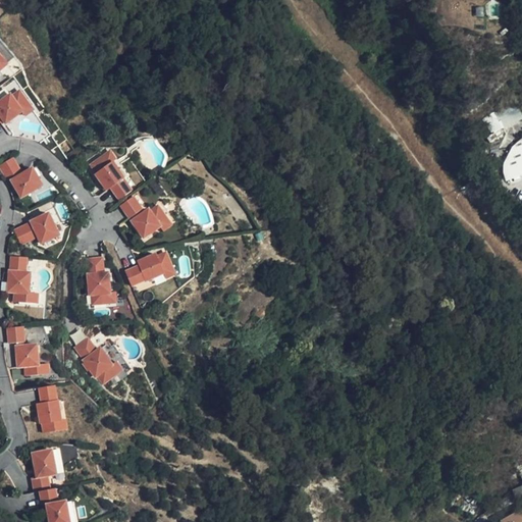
[(0,115),(5,123),(21,112),(22,111),(21,110),(29,105),(19,91),(11,96),(10,95),(0,101),(0,115)]
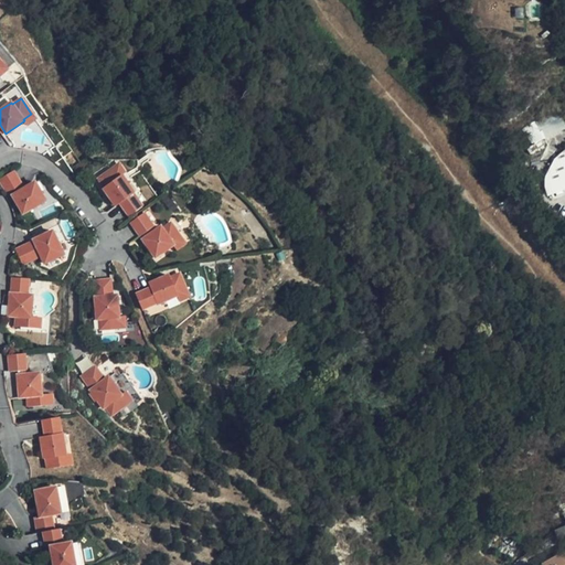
[(24,120),(23,121),(27,126),(35,119),(31,114),(23,119),(24,120)]
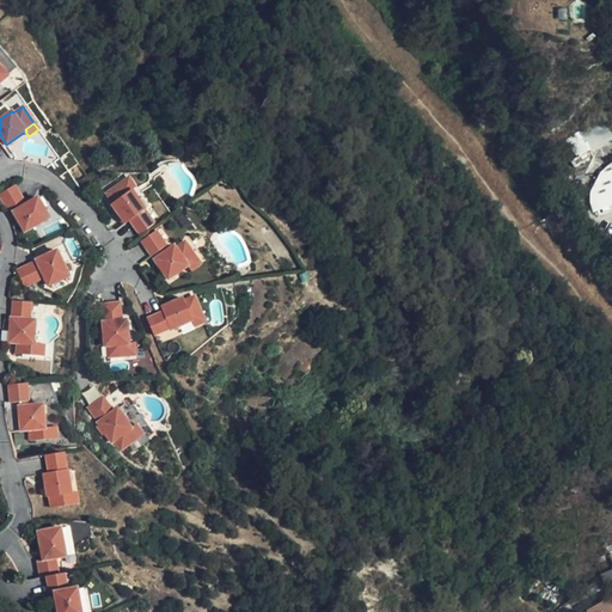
[(128,178),(122,182),(128,191),(130,190),(132,190),(135,188),(128,178)]
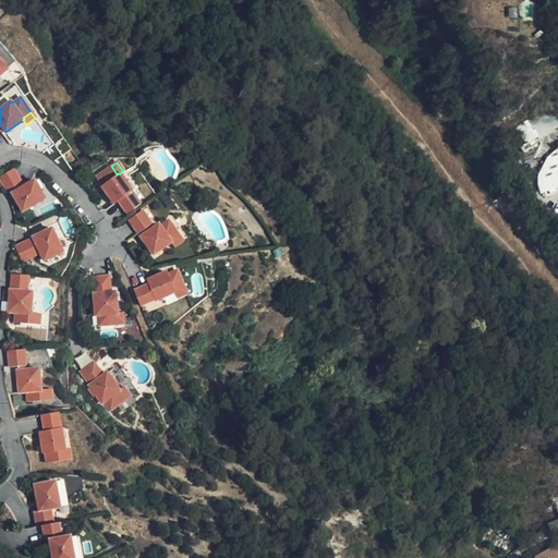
[(111,166),(97,177),(102,184),(101,185),(108,195),(113,202),(113,204),(118,201),(128,214),(140,205),(131,192),(132,191),(120,173),(119,173),(117,174),(111,166)]
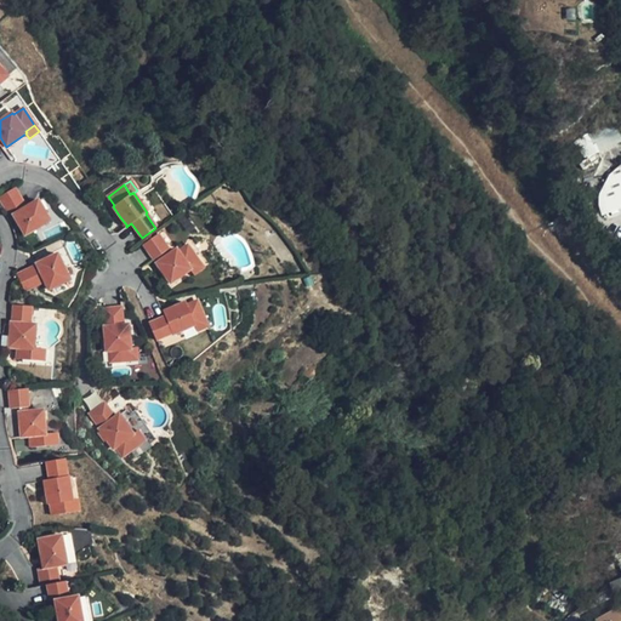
[(24,204),(15,188),(0,195),(0,198),(9,214),(13,211),(24,204)]
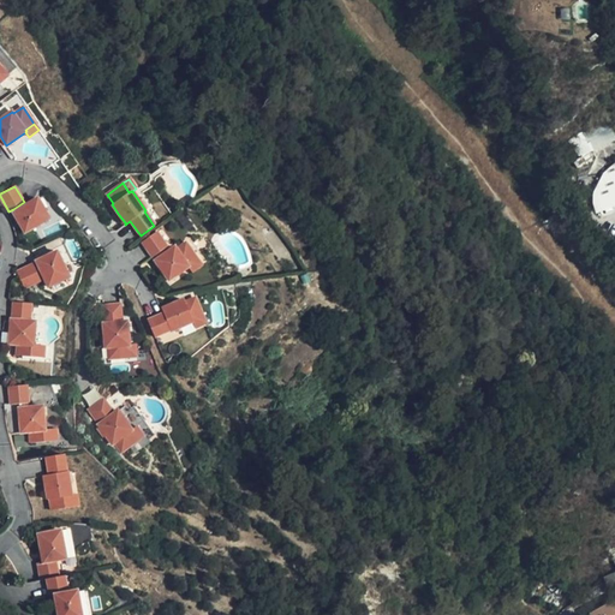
[(16,212),(13,213),(25,233),(49,219),(39,198),(27,206),(16,212)]
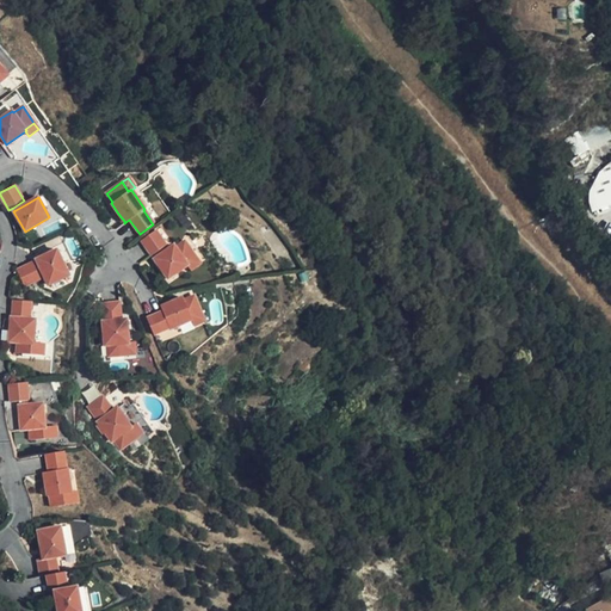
[(24,201),(13,208),(16,210),(26,204),(24,201)]
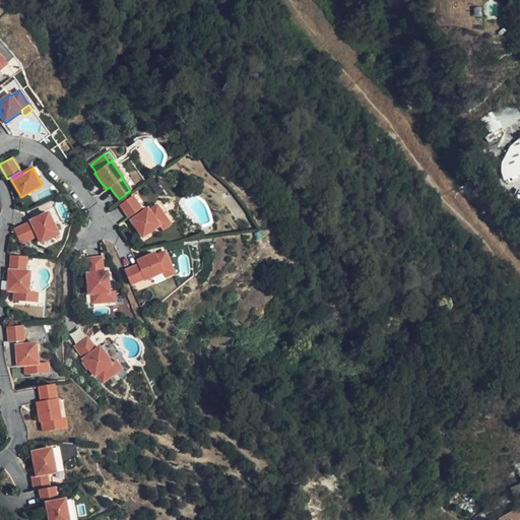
[(141,209),(132,197),(120,205),(129,217),(131,220),(132,222),(142,238),(158,226),(159,225),(158,224),(167,219),(156,205),(149,211),(147,209),(138,215),(136,212),(141,209)]
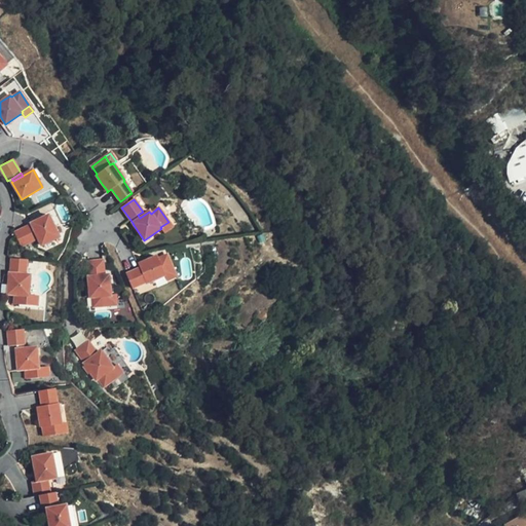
[(49,216),(32,224),(32,225),(37,234),(42,246),(60,237),(49,216)]
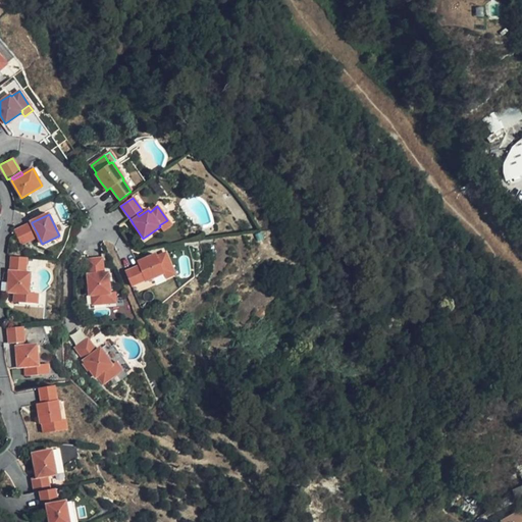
[(170,225),(167,220),(159,225),(160,226),(159,227),(162,231),(170,225)]
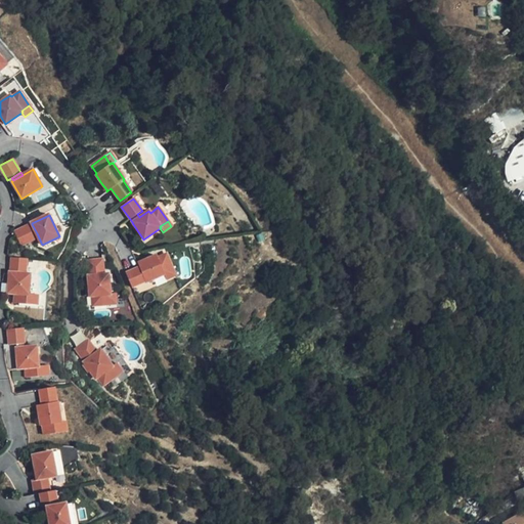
[(33,235),(29,225),(15,232),(22,246),(35,239),(33,235)]
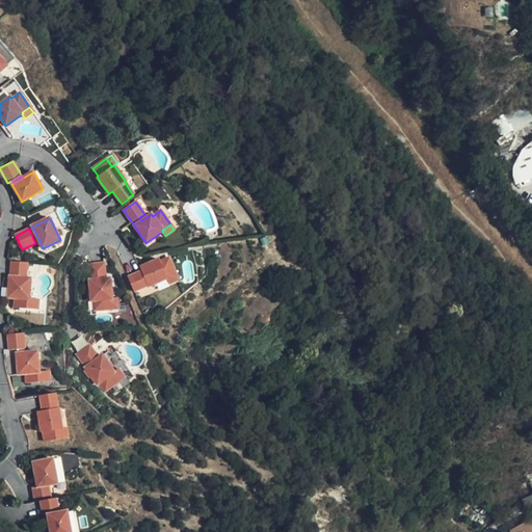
[(140,271),(127,277),(133,292),(147,286),(148,288),(166,278),(167,278),(166,277),(176,273),(168,258),(159,262),(158,260),(150,264),(141,267),(139,268),(140,271)]
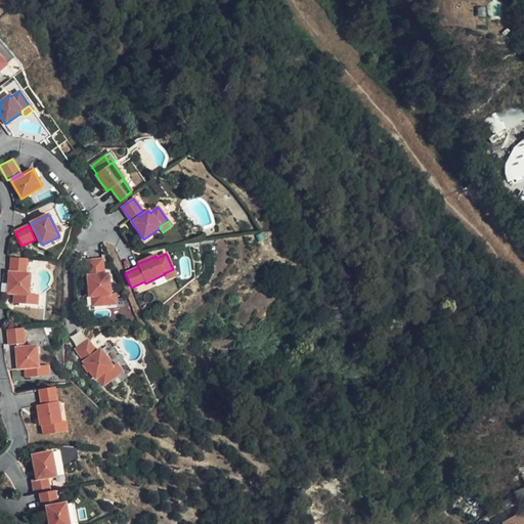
[(25,273),(26,259),(10,258),(9,272),(8,272),(8,275),(8,284),(7,293),(14,294),(13,303),(30,305),(31,295),(28,295),(29,274),(25,273)]
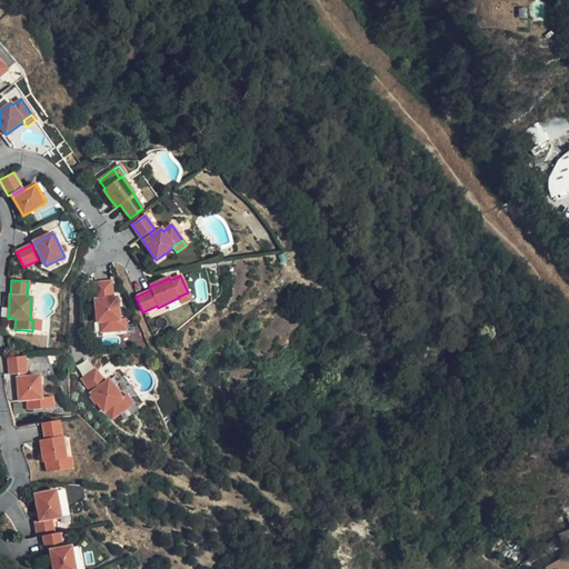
[(100,331),(119,330),(118,320),(120,320),(119,319),(118,297),(112,298),(111,281),(95,282),(96,299),(95,299),(96,301),(96,311),(98,322),(99,321),(100,331)]
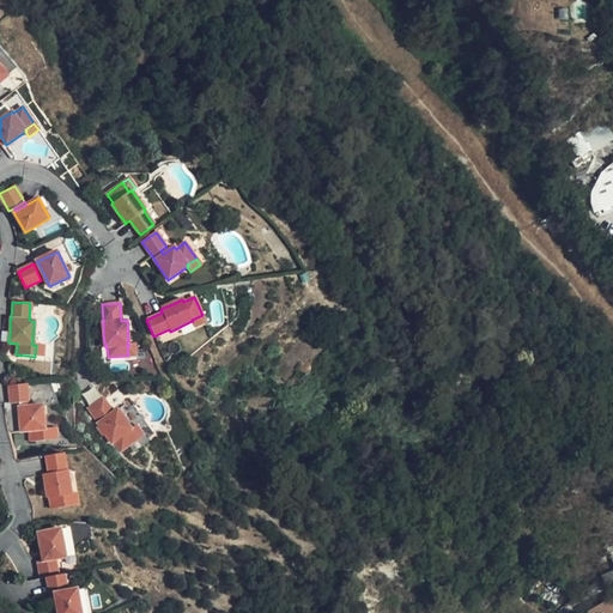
[(207,325),(202,315),(192,320),(193,321),(192,321),(195,331),(207,325)]
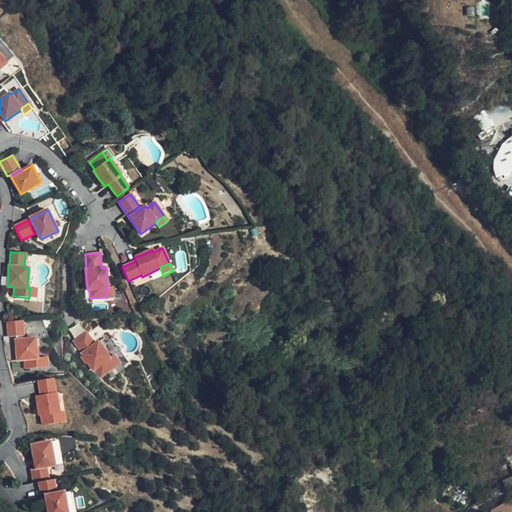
[(22,321),(7,322),(9,337),(15,337),(24,336),(22,321)]
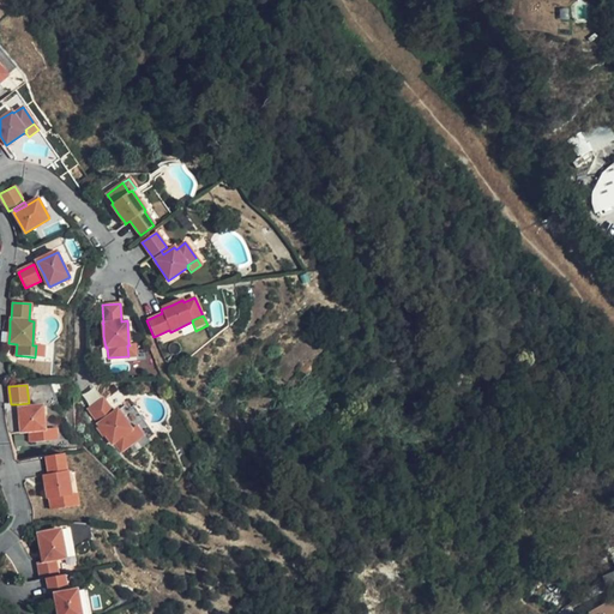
[(98,422),(97,422),(100,425),(106,433),(112,443),(114,441),(120,450),(136,439),(130,431),(131,429),(131,428),(118,409),(113,413),(103,397),(89,408),(98,422)]
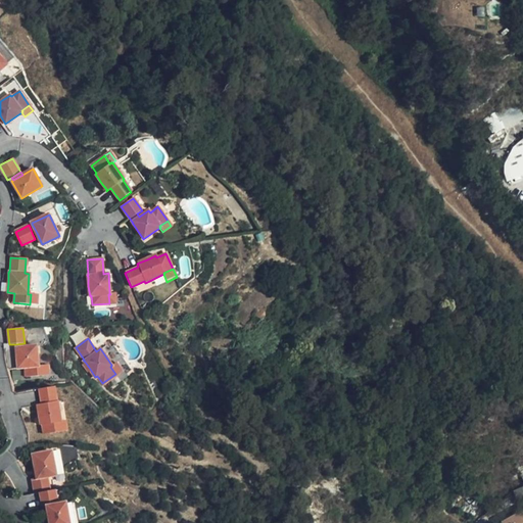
[(42,375),(42,366),(39,366),(37,346),(25,347),(16,347),(17,368),(25,367),(26,377),(42,375)]
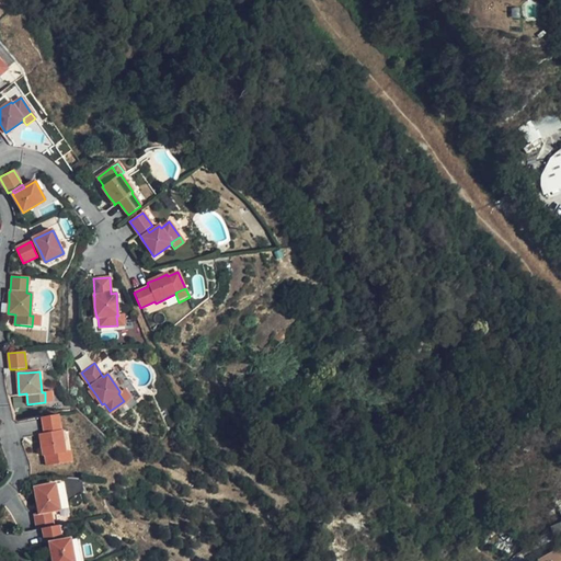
[(124,389),(119,391),(119,392),(118,393),(124,401),(129,398),(124,389)]
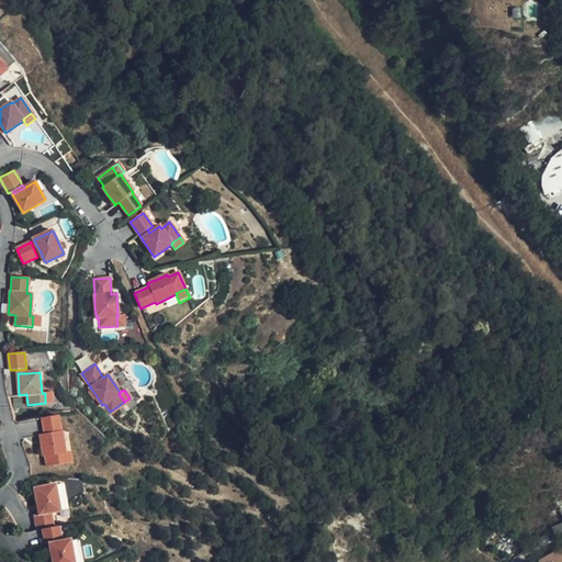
[(57,415),(42,418),(45,434),(40,435),(41,436),(42,446),(44,457),(45,456),(47,467),(65,463),(63,453),(66,452),(66,451),(62,430),(60,431),(58,415),(57,415)]
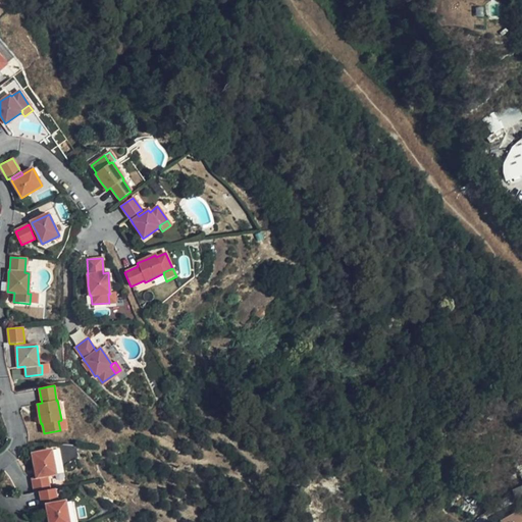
[(52,452),(34,455),(36,467),(38,476),(38,478),(33,479),(36,493),(41,492),(51,491),(48,476),(56,474),(52,452)]
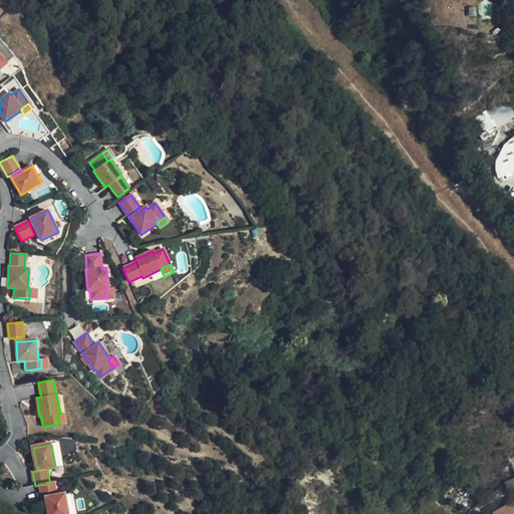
[(513,492),(513,478),(505,484),(509,494),(513,492)]
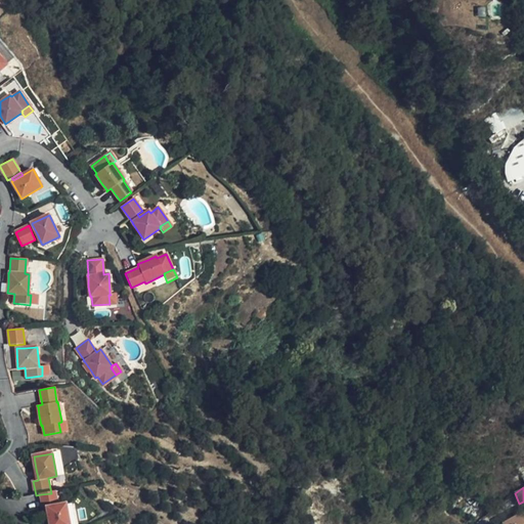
[(51,493),(41,494),(44,510),(47,509),(48,511),(49,520),(50,523),(70,523),(67,505),(58,507),(55,492),(51,493)]
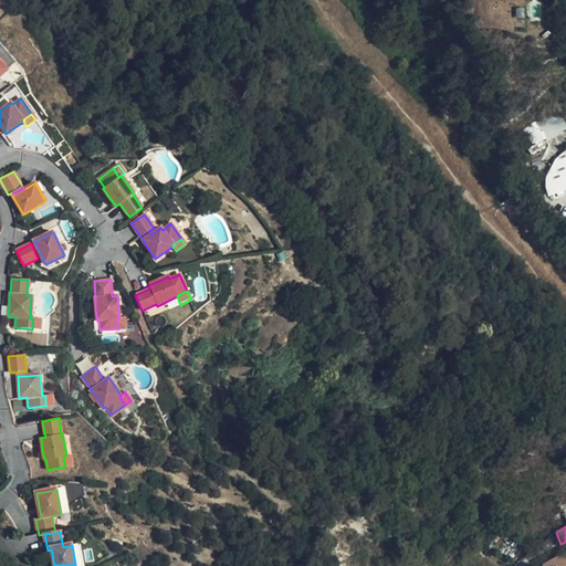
[(541,565),(565,565),(565,552),(541,565)]
